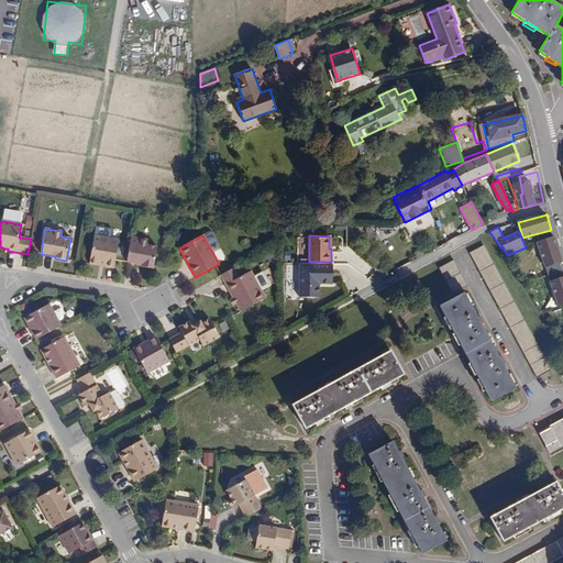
[(113,268),(119,240),(94,236),(89,264),(113,268)]
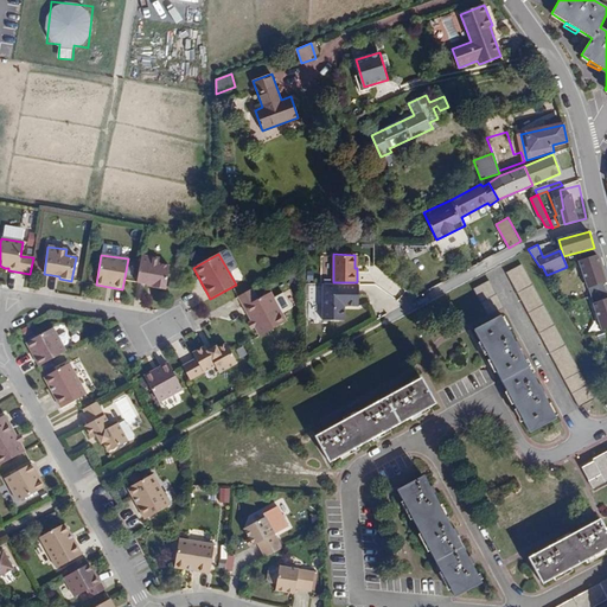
[(159,259),(141,255),(136,282),(153,285),(152,287),(165,289),(170,266),(158,264),(159,259)]
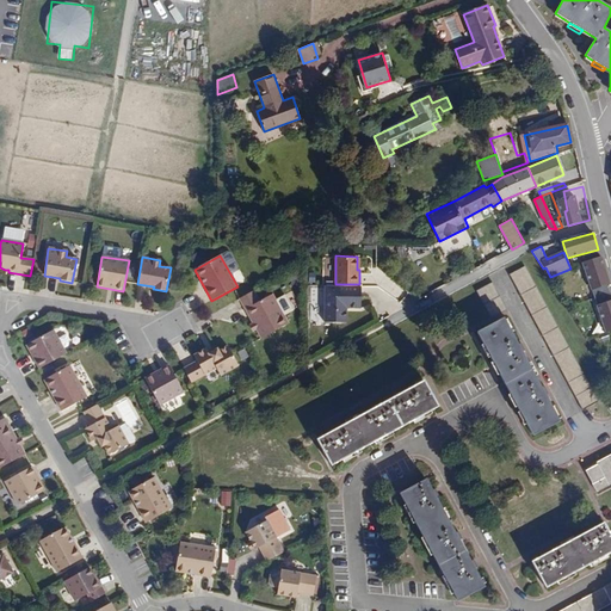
[(610,284),(603,257),(582,263),(591,290),(610,284)]
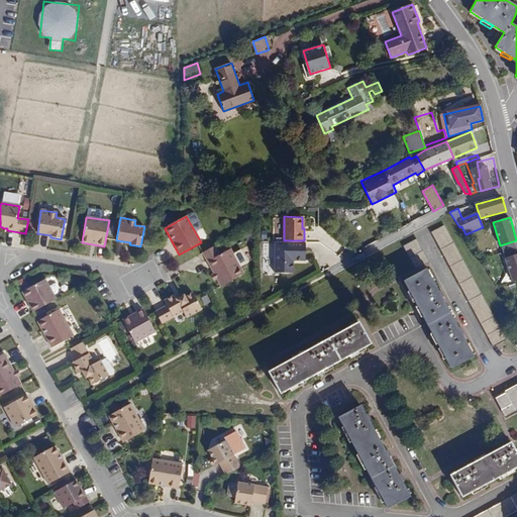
[(506,339),(444,225),(431,232),(493,346),(506,339)]
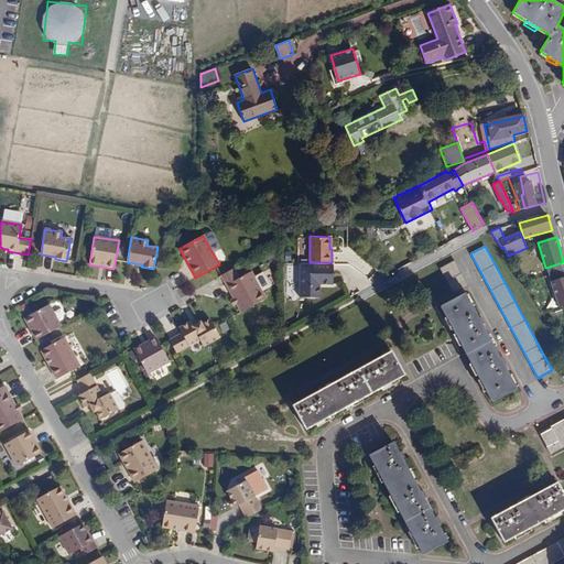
[(467,285),(454,261),(441,268),(454,293),(467,285)]
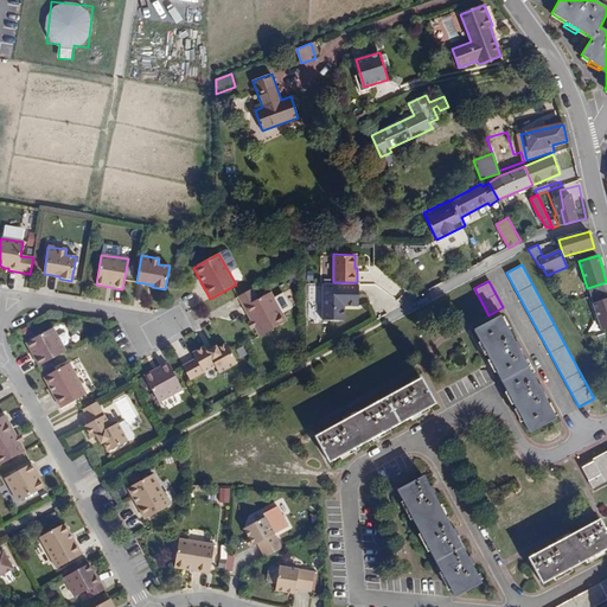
[(319,298),(319,282),(310,283),(310,298),(319,298)]
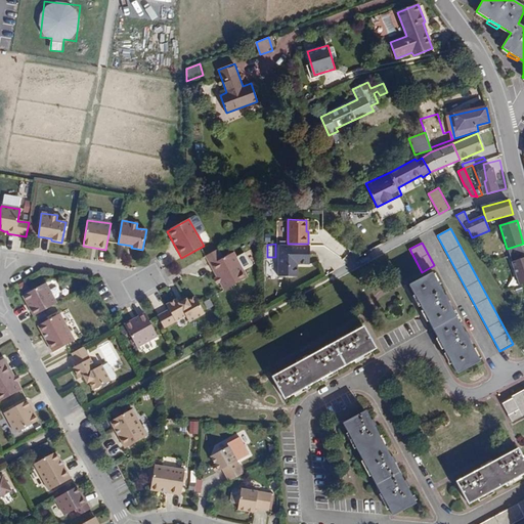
[(308,244),(288,244),(278,244),(278,275),(297,275),(297,262),(309,262),(309,244),(308,244)]
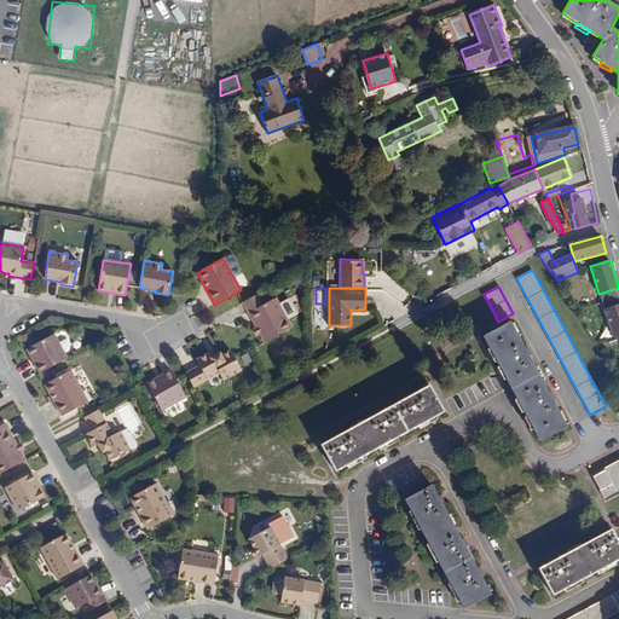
[(256,295),(242,304),(264,343),(291,328),(276,299),(262,306),(256,295)]
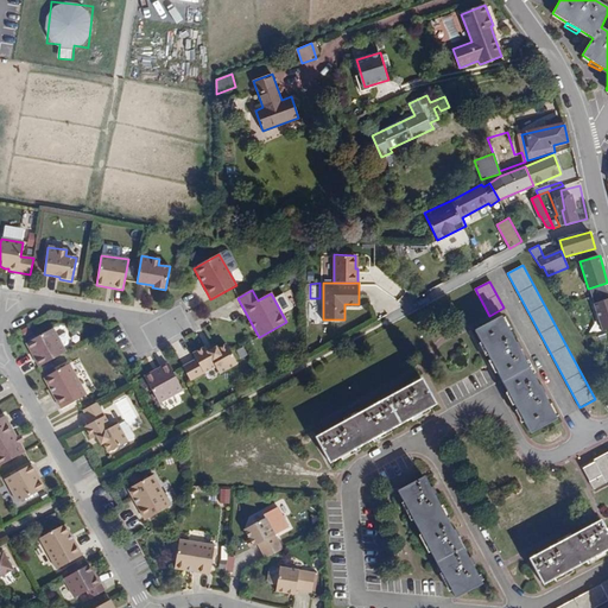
[(607,299),(593,304),(602,331),(607,329),(607,299)]
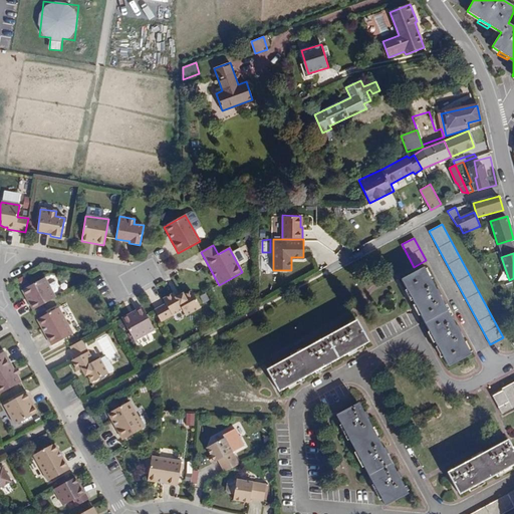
[(439,295),(435,288),(424,267),(402,279),(448,366),(471,353),(459,331),(455,325),(439,295)]
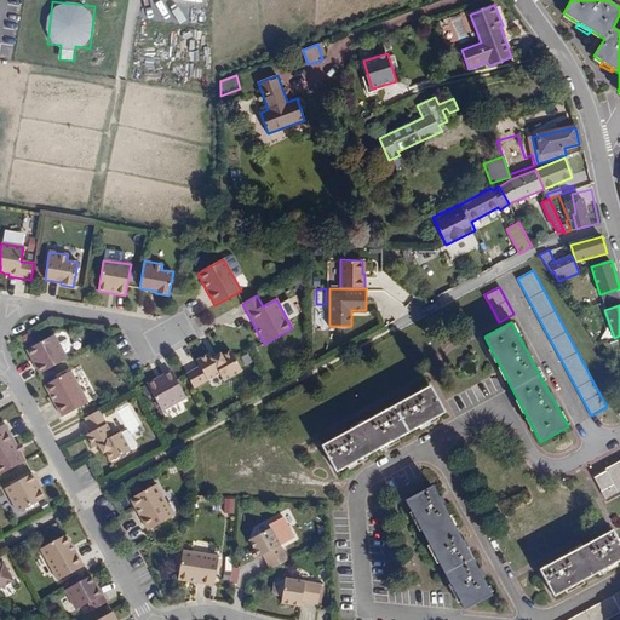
[(26,350),(39,374),(67,360),(53,336),(26,350)]
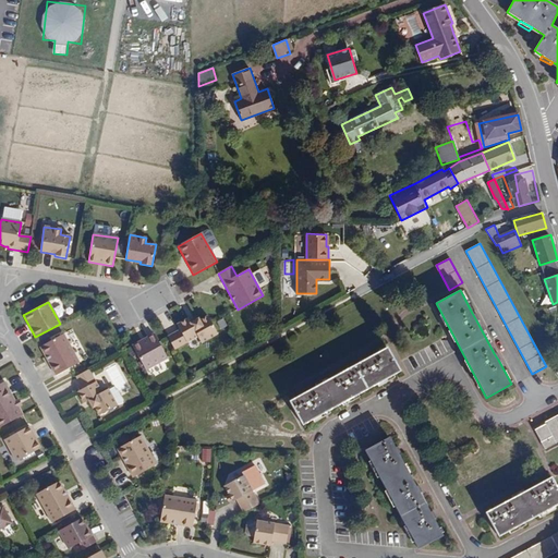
[(476,311),(472,313),(476,320),(481,318),(476,311)]
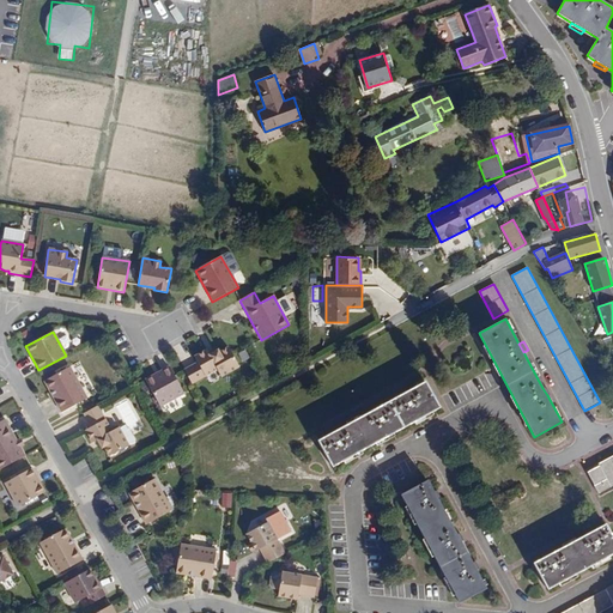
[(198,363),(183,370),(192,384),(217,371),(222,378),(240,368),(229,347),(219,352),(218,351),(210,356),(207,350),(194,357),(198,363)]
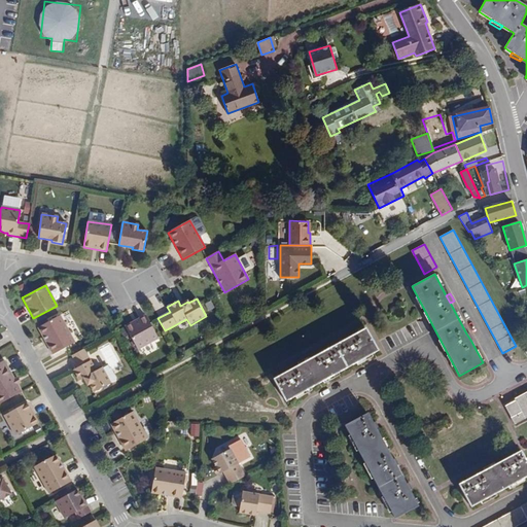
[(159,339),(145,315),(125,327),(138,350),(159,339)]
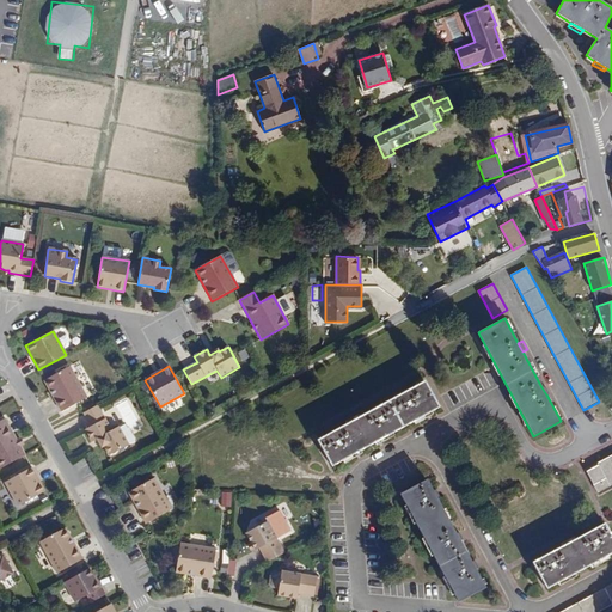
[(86,397),(69,367),(44,380),(61,411),(86,397)]
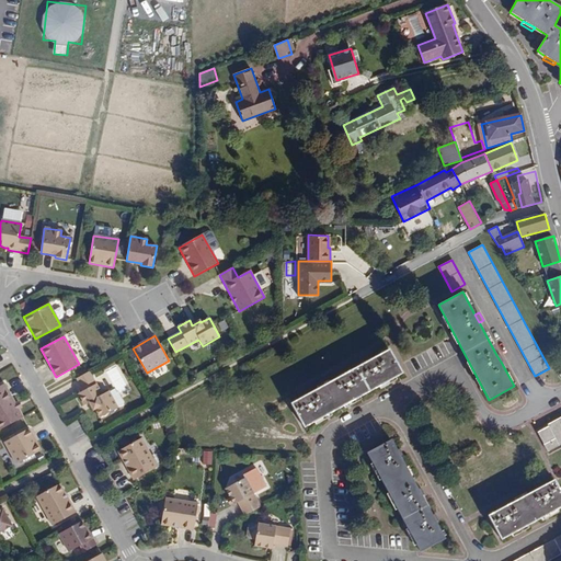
[(308,393),(300,398),(290,403),(304,427),(403,373),(389,348),(373,358),(365,362),(347,373),(340,376),(308,393)]
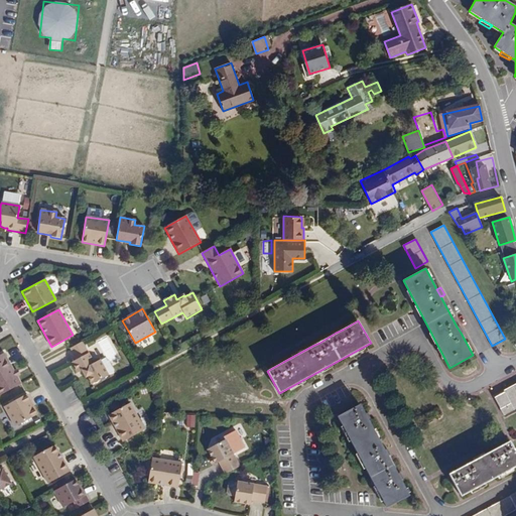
[(82,342),(70,349),(76,360),(71,363),(77,373),(81,371),(85,378),(87,377),(91,385),(109,375),(100,360),(94,364),(82,342)]
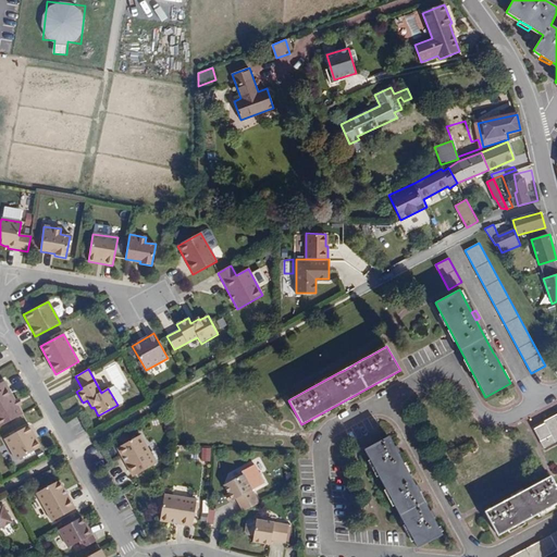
[(0,426),(22,415),(2,379),(0,379),(0,426)]
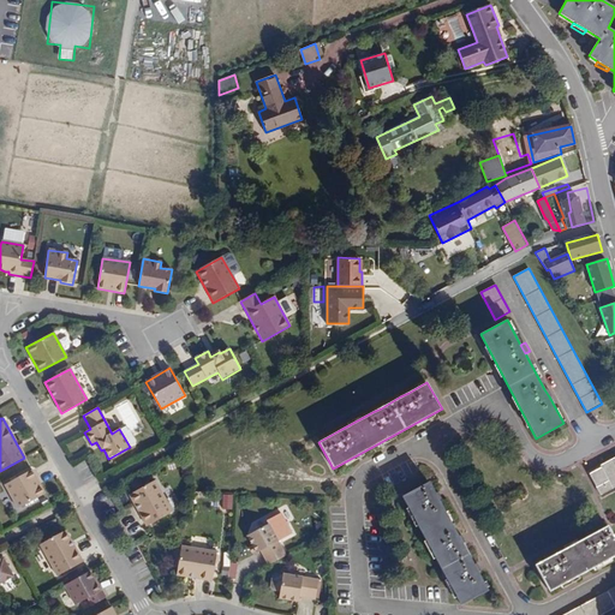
[(601,495),(614,487),(614,458),(601,466),(602,469),(590,475),(601,495)]
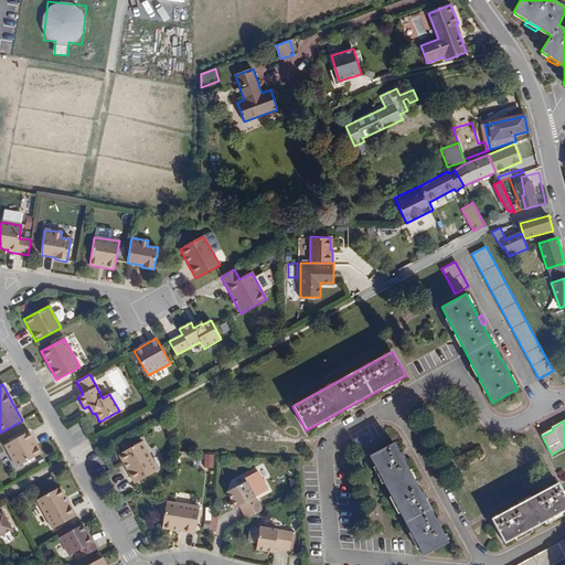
[(31,439),(33,438),(29,432),(3,445),(16,467),(41,454),(38,446),(35,447),(31,439)]
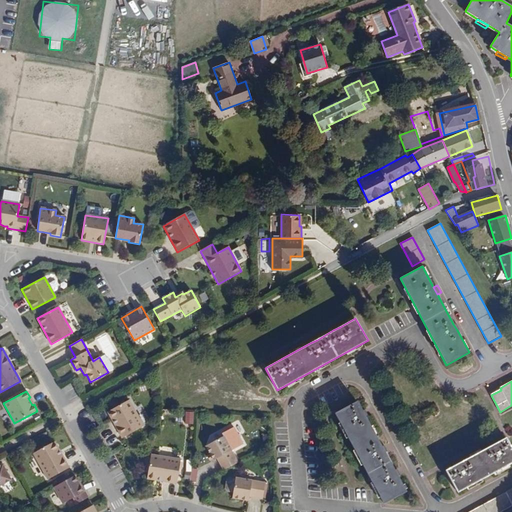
[(121,438),(143,427),(128,400),(107,412),(121,438)]
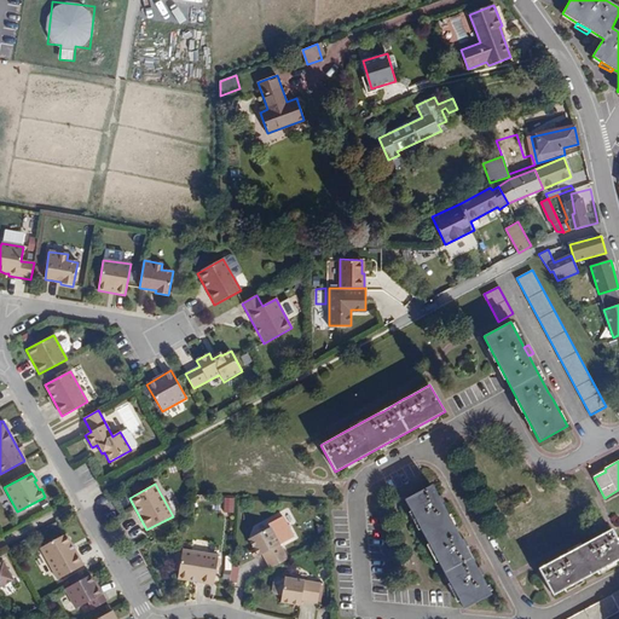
[(491,594),(481,576),(476,567),(466,548),(461,539),(441,504),(438,496),(432,485),(405,499),(449,580),(464,608),(491,594)]
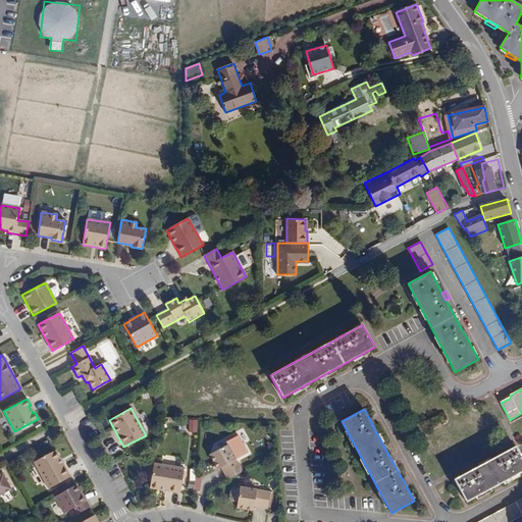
[(189,432),(197,432),(198,420),(190,419),(189,432)]
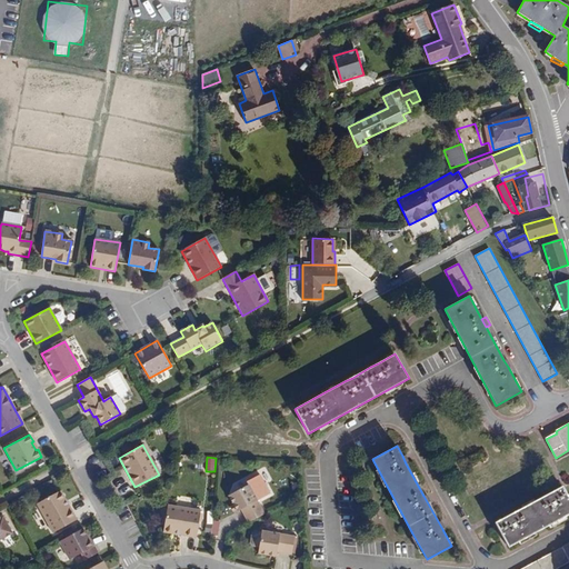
[(249,522),(265,513),(249,485),(229,496),(238,512),(241,509),(249,522)]
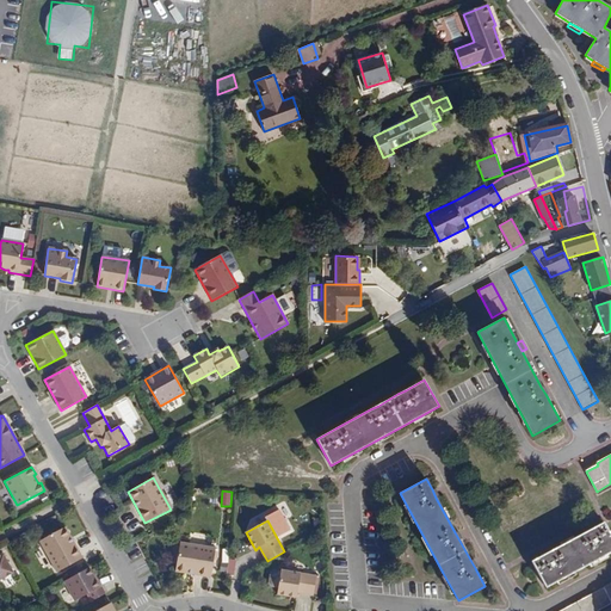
[(549,551),(542,556),(531,561),(545,587),(610,551),(610,535),(604,522),(592,528),(585,532),(549,551)]
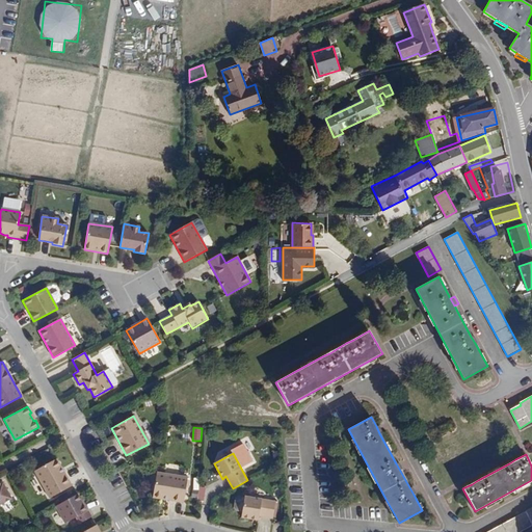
[(71,486),(56,459),(33,471),(49,498),(71,486)]
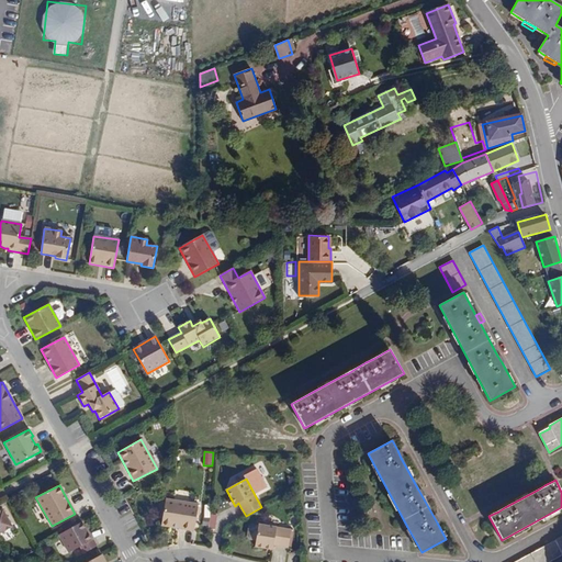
[(193,531),(197,505),(165,499),(160,526),(193,531)]
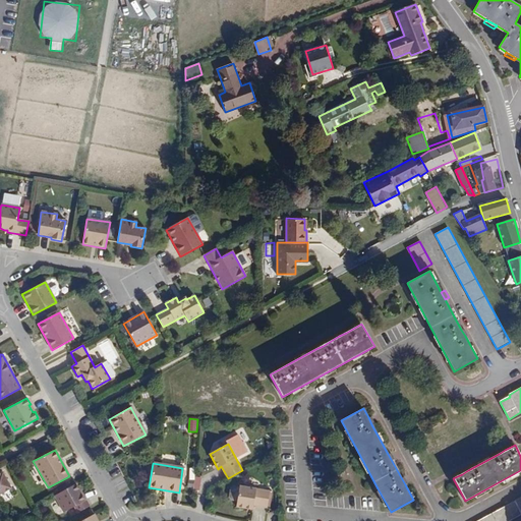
[(0,473),(0,495),(11,489),(2,472),(0,473)]
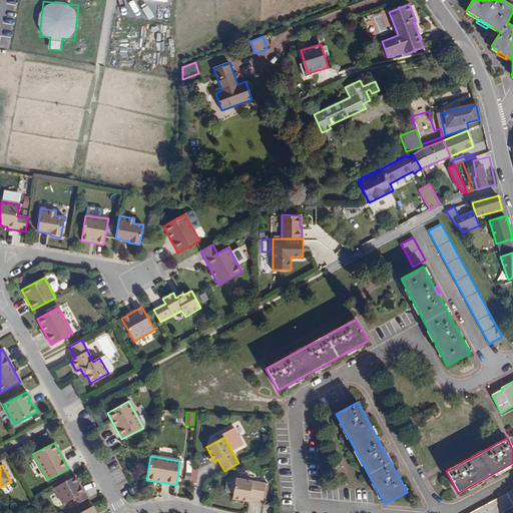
[(88,499),(74,477),(53,489),(62,505),(72,499),(76,505),(88,499)]
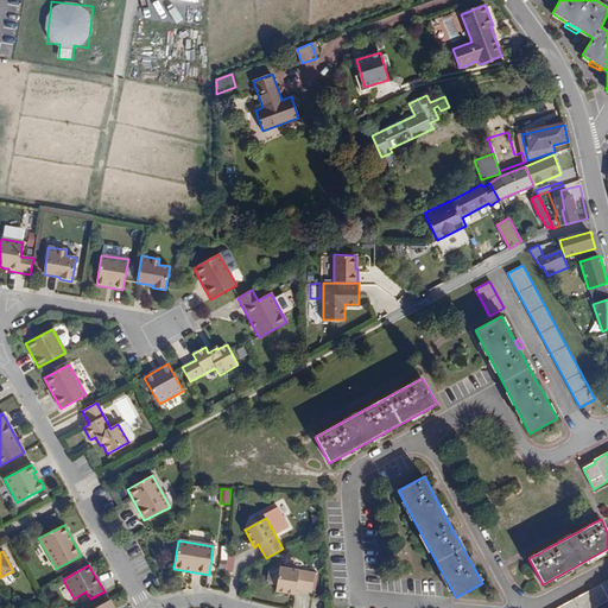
[(311,593),(314,574),(279,568),(276,593),(295,595),(295,589),(311,593)]
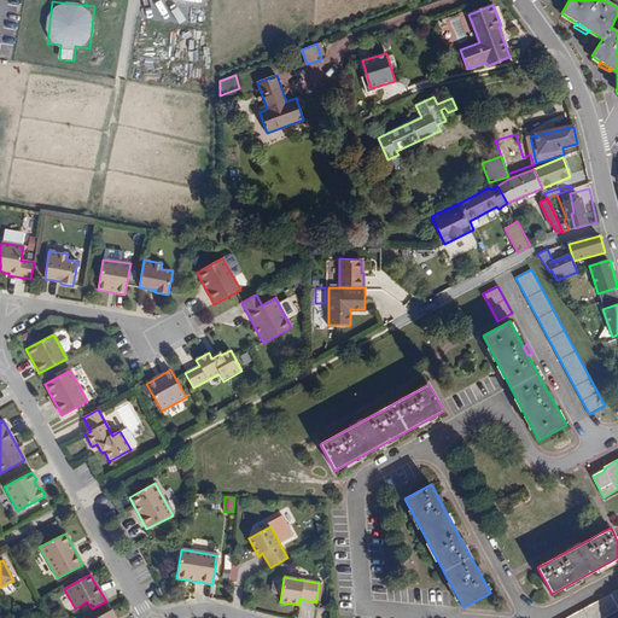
[(602,617),(617,610),(617,589),(566,617),(602,617)]
